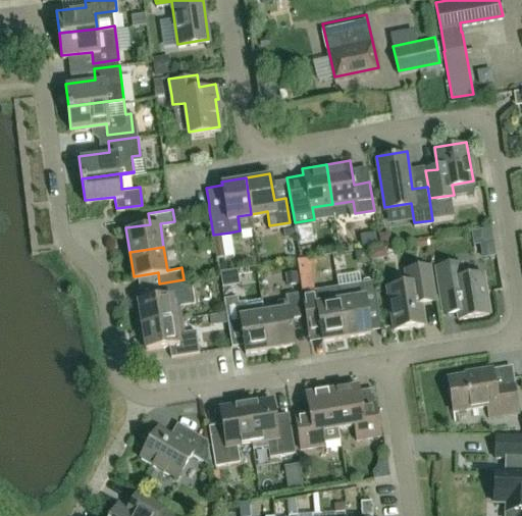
[(346,334),(337,284),(323,286),(315,287),(310,257),(299,259),(304,289),(301,290),(309,338),(321,336),(321,338),(346,334)]
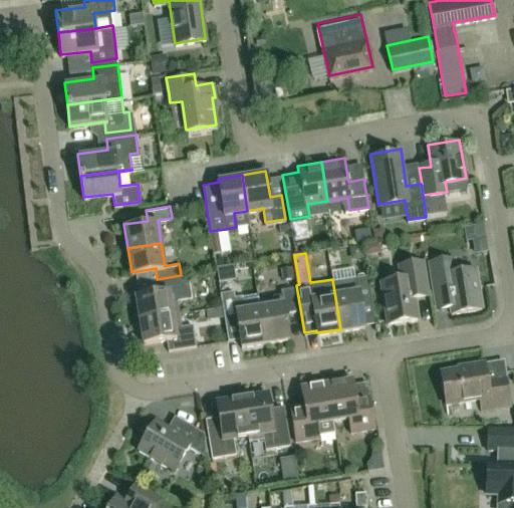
[(451,311),(481,306),(475,267),(445,271),(443,257),(429,259),(434,287),(447,285),(451,311)]
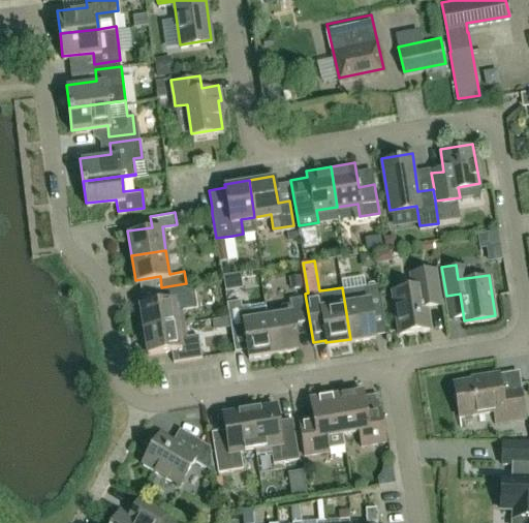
[(425,297),(439,295),(435,267),(410,271),(412,284),(392,287),(399,331),(430,326),(425,297)]
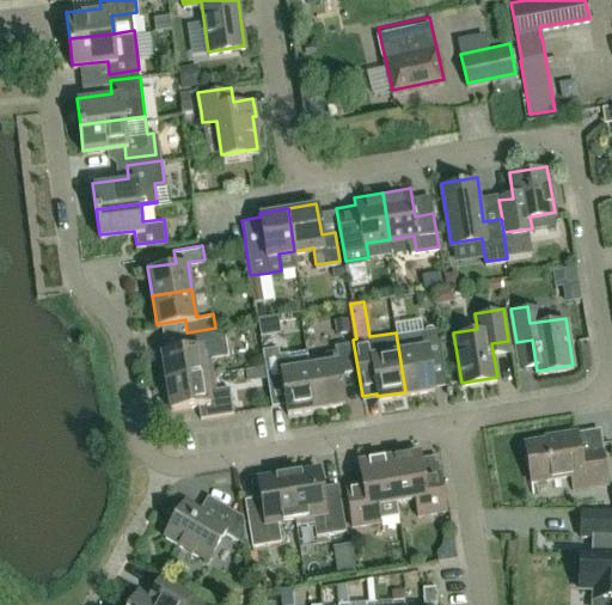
[(439,325),(423,328),(396,332),(405,392),(434,387),(428,356),(442,354),(439,325)]
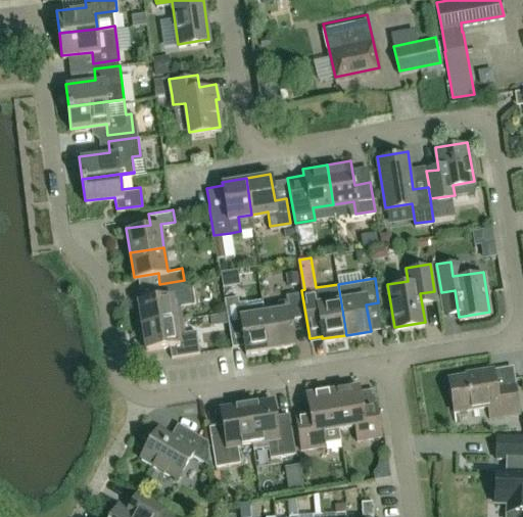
[(187,302),(184,280),(159,284),(161,295),(138,299),(141,323),(175,318),(173,304),(187,302)]
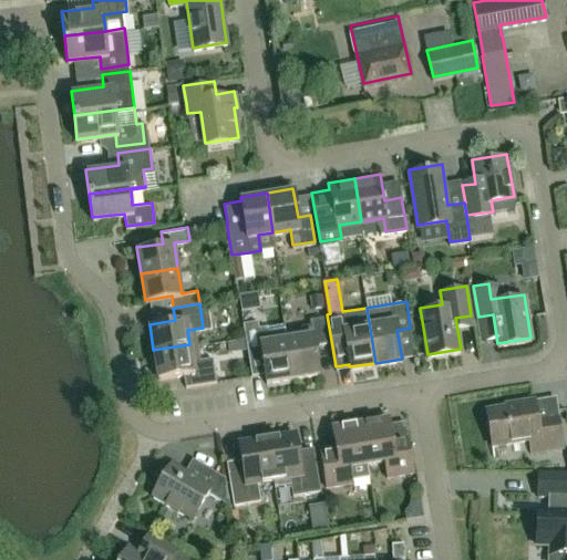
[(301,334),(286,336),(292,376),(319,372),(313,343),(327,341),(322,314),(309,317),(310,322),(300,324),(301,334)]
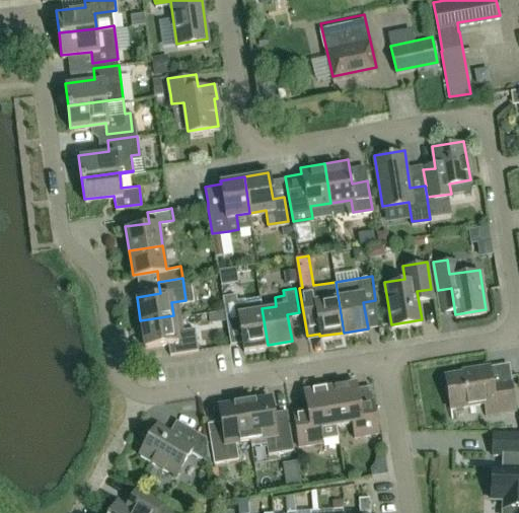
[(268,345),(262,308),(246,311),(244,296),(236,298),(236,292),(222,294),(230,342),(242,340),(243,349),(268,345)]
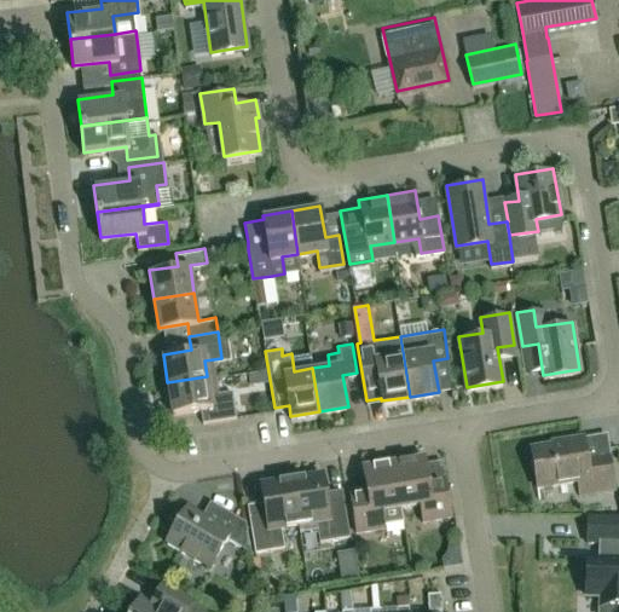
[(209,392),(207,376),(167,382),(172,411),(201,406),(202,420),(236,415),(232,388),(209,392)]
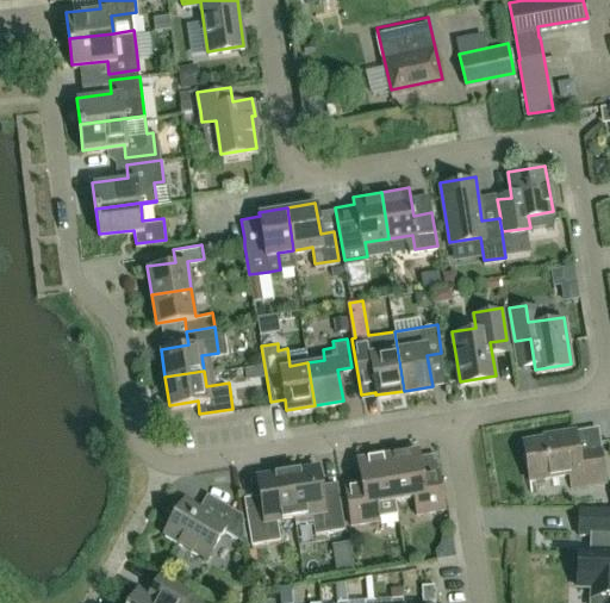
[(571,483),(605,477),(601,446),(578,449),(574,428),(551,431),(552,434),(523,439),(529,477),(568,471),(571,483)]
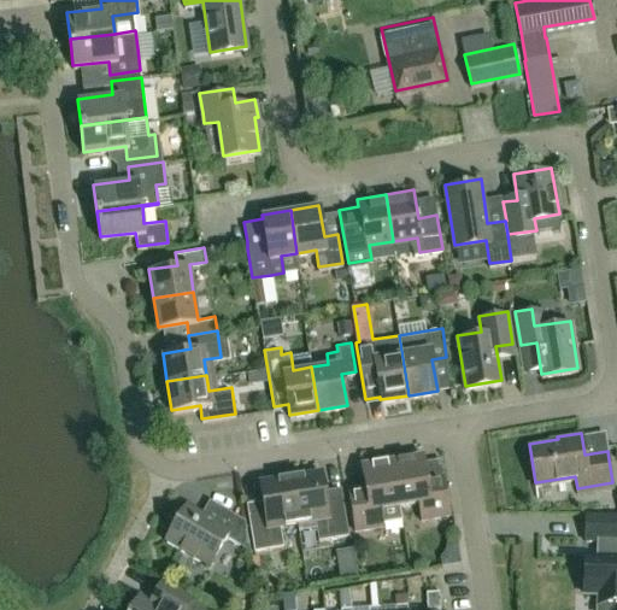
[(423,452),(392,457),(399,503),(418,499),(421,516),(450,511),(444,479),(427,481),(423,452)]
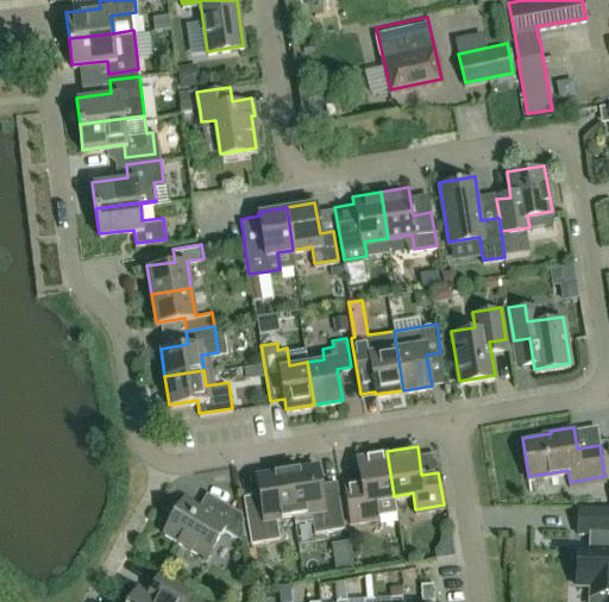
[(394,496),(387,451),(356,457),(360,484),(344,488),(350,520),(378,515),(378,513),(396,509),(394,496)]
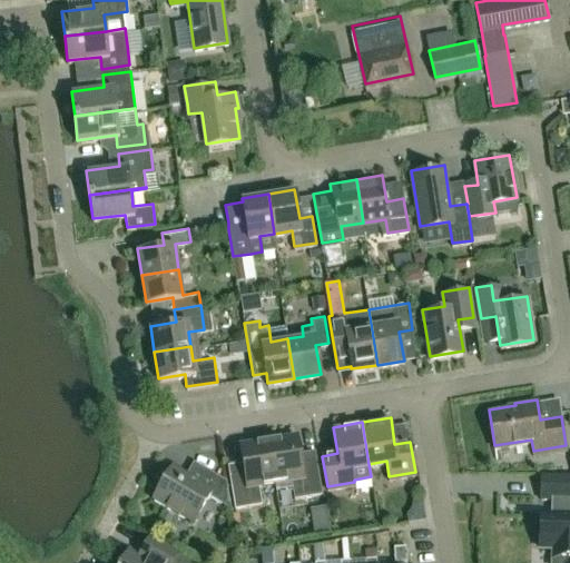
[(296,433),(267,437),(275,480),(291,477),(294,495),(322,491),(316,456),(301,458),(296,433)]
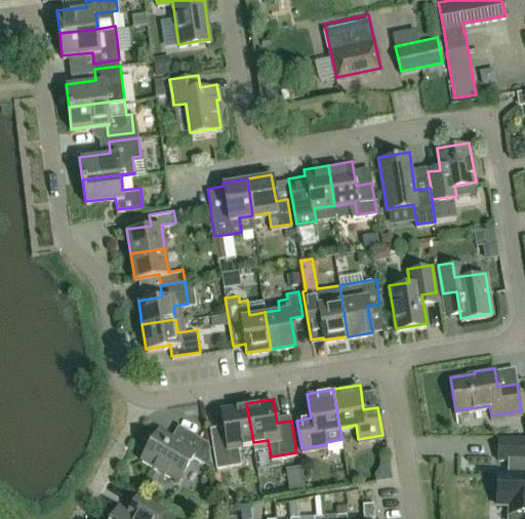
[(253,442),(246,403),(220,408),(225,432),(211,434),(216,466),(241,462),(238,445),(253,442)]
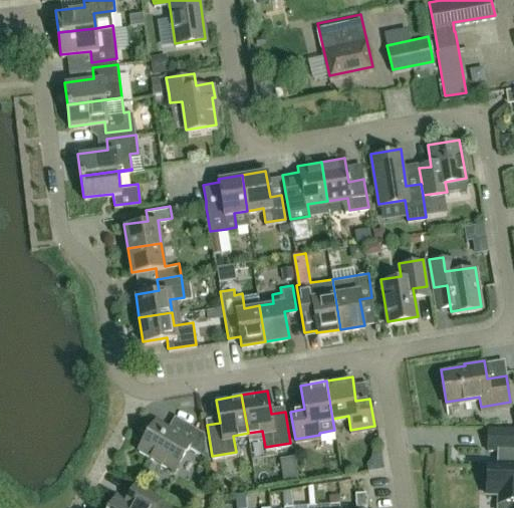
[(208,456),(204,431),(195,425),(175,414),(168,426),(155,419),(138,448),(175,469),(189,445),(208,456)]
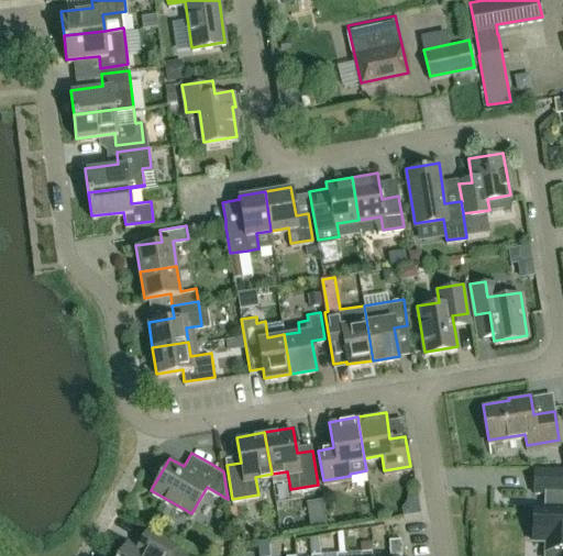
[(562,555),(562,465),(532,465),(532,491),(547,491),(547,507),(532,507),(532,537),(545,537),(545,555),(562,555)]
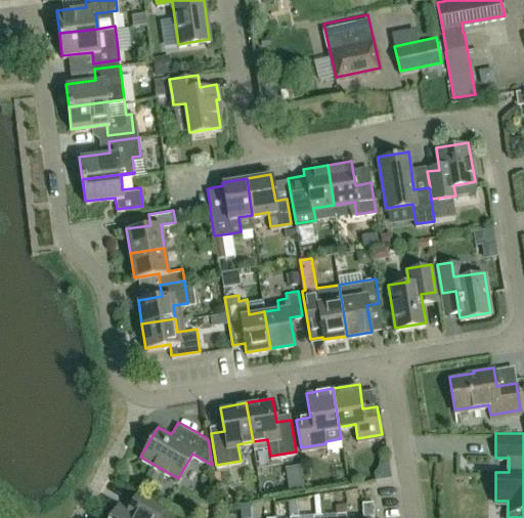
[(128,508),(118,502),(108,517),(184,517),(185,517),(138,489),(128,508)]
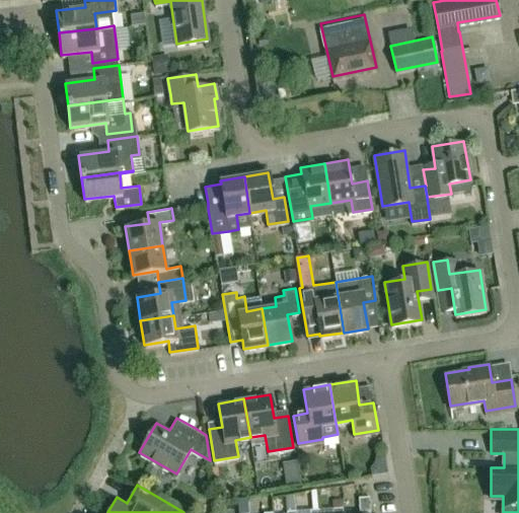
[(248,512),(249,512),(248,512),(247,495),(236,496),(237,512),(240,512),(239,512),(248,512)]
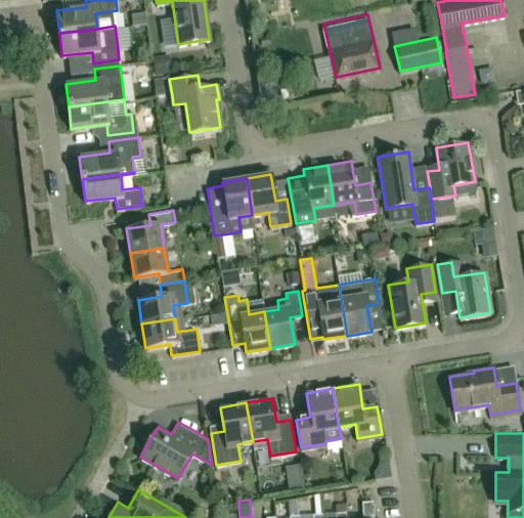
[(362,514),(374,513),(373,500),(361,500),(362,514)]
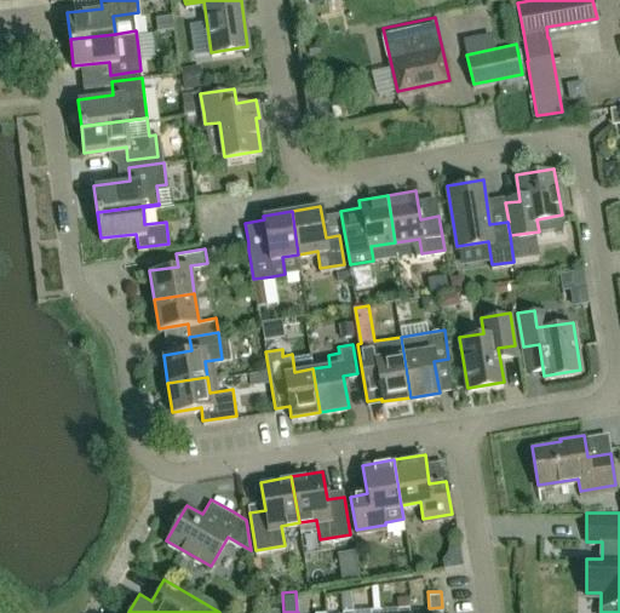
[(409,612),(409,603),(408,605),(407,594),(397,594),(399,605),(397,605),(397,612),(409,612)]
